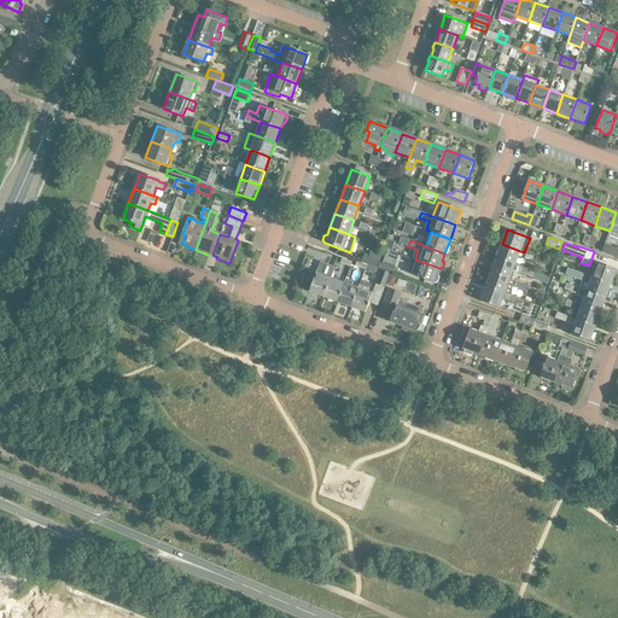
[(502,244),(496,258),(514,264),(520,251),(502,244)]
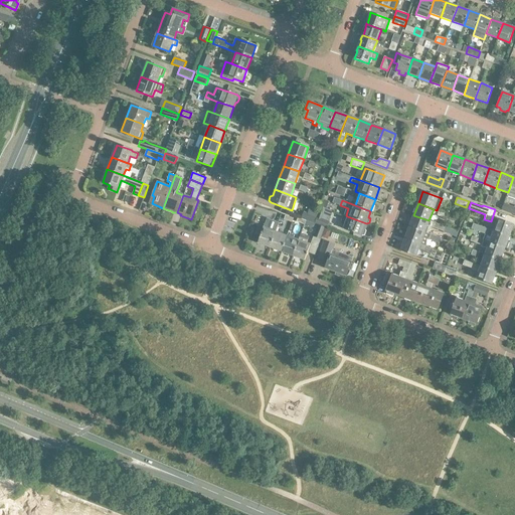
[(504,203),(502,210),(505,211),(514,214),(514,205),(514,207),(507,205),(504,203)]
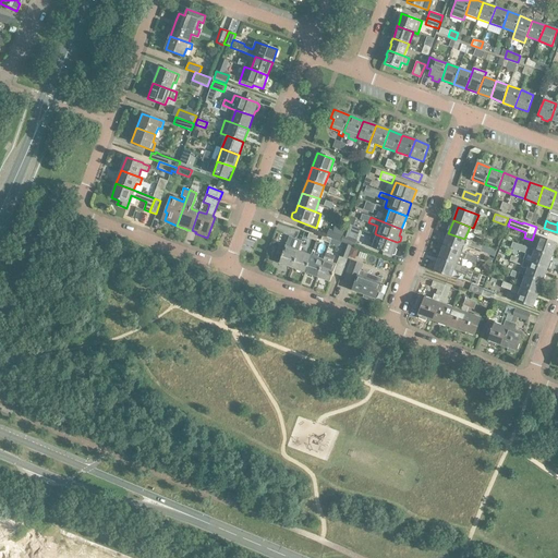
[(305,232),(292,228),(290,233),(303,239),(305,232)]
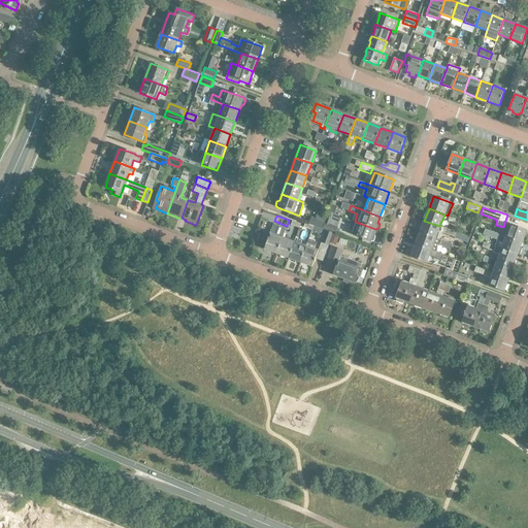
[(323,229),(325,223),(325,222),(311,217),(308,225),(314,226),(323,229)]
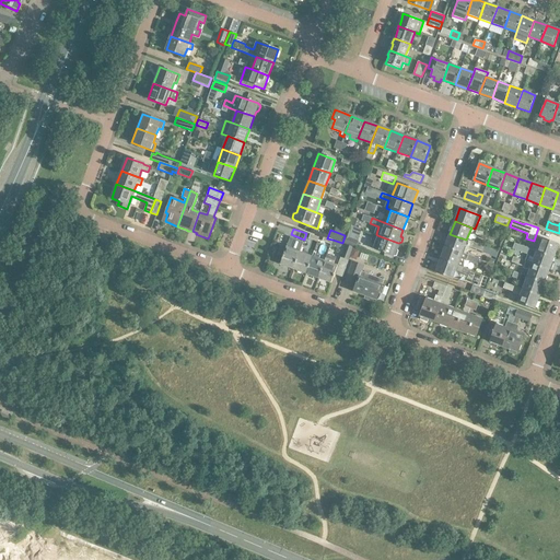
[(374,234),(372,241),(374,242),(372,248),(393,256),(396,256),(398,251),(396,248),(398,243),(377,235),(376,234),(374,234)]
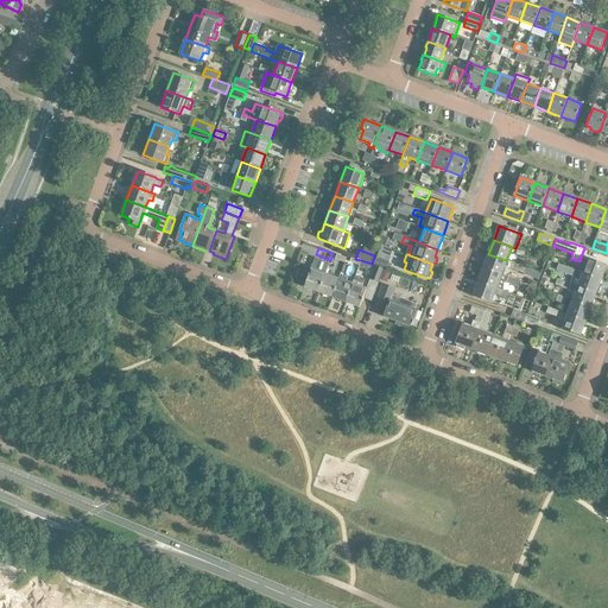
[(508,268),(523,273),(525,267),(506,260),(488,254),(483,267),(506,276),(508,268)]
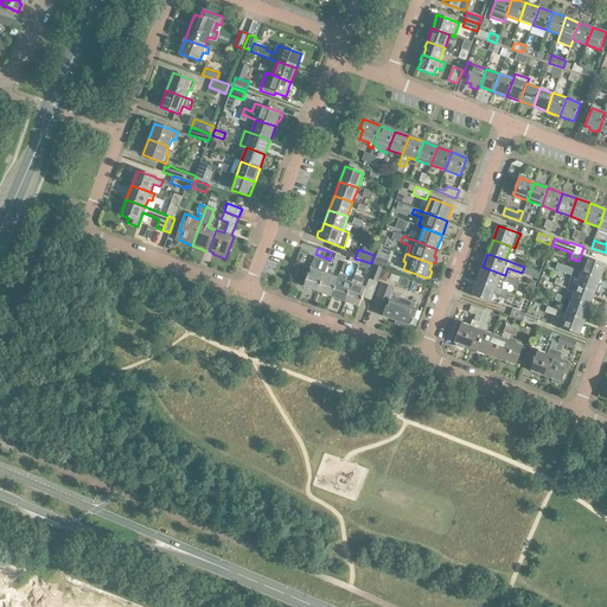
[(371,263),(375,266),(382,268),(385,269),(389,262),(374,256),(371,263)]
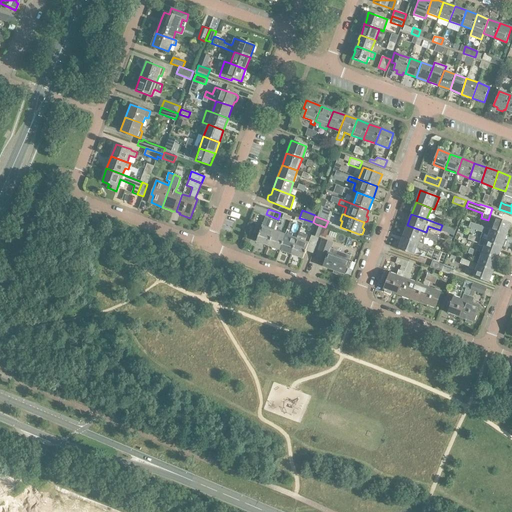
[(506,235),(510,223),(495,218),(491,230),(506,235)]
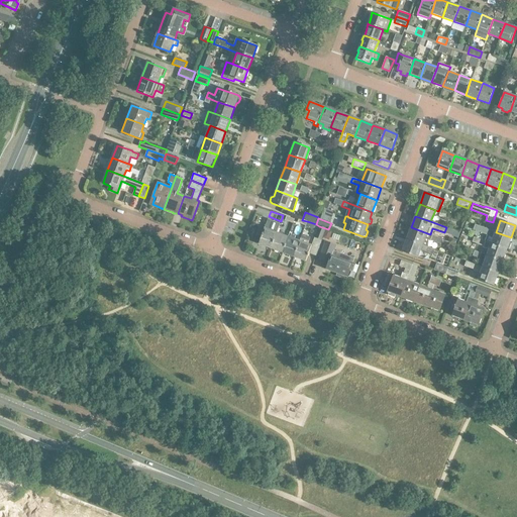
[(509,242),(511,237),(496,232),(476,224),(474,230),(488,234),(485,241),(506,249),(507,248),(509,249),(511,243),(509,242)]
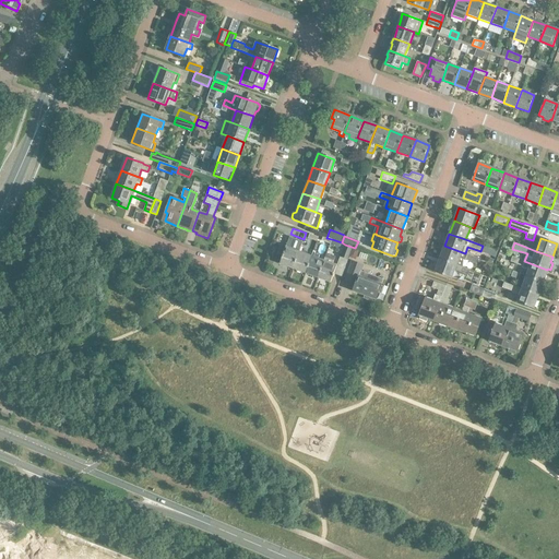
[(347,259),(352,247),(345,245),(341,257),(347,259)]
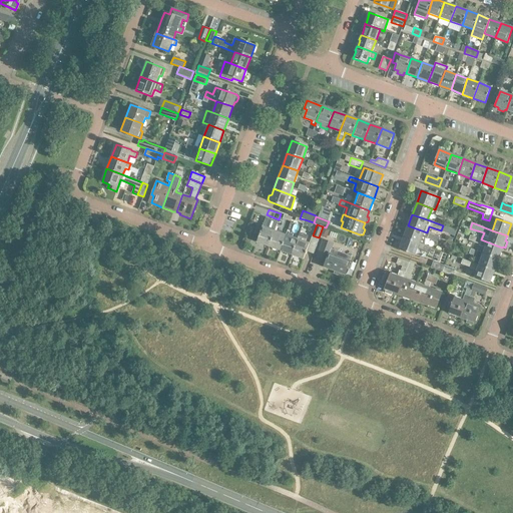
[(263,225),(257,242),(269,246),(275,230),(263,225)]
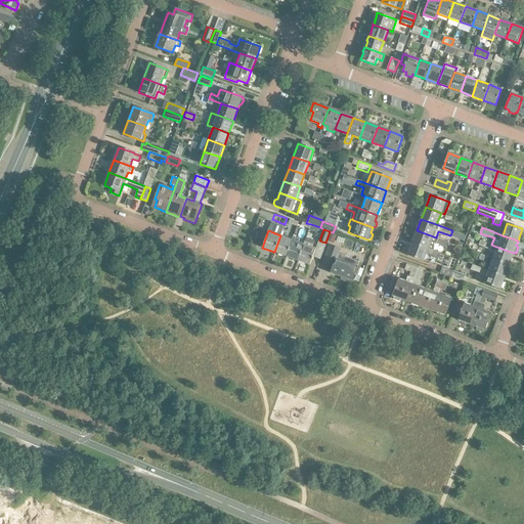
[(412,243),(428,249),(432,250),(433,251),(434,243),(436,243),(446,247),(447,243),(436,237),(417,230),(412,243)]
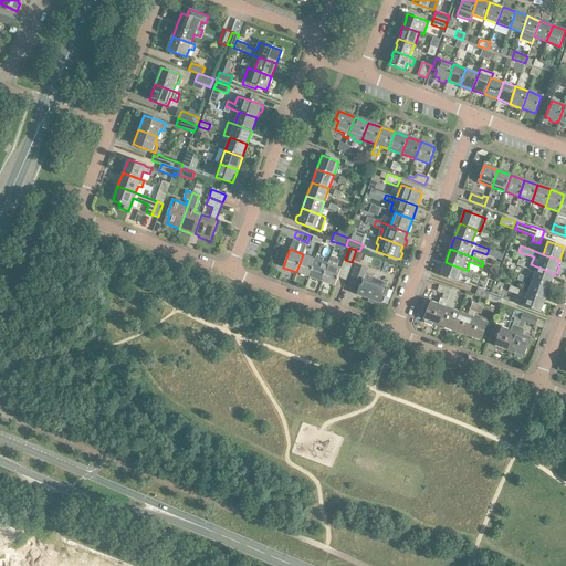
[(356,251),(353,260),(357,262),(360,260),(363,253),(356,251)]
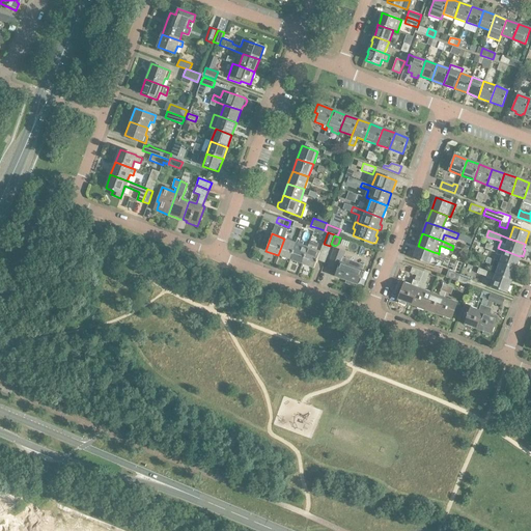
[(278,255),(289,259),(296,243),(284,239),(278,255)]
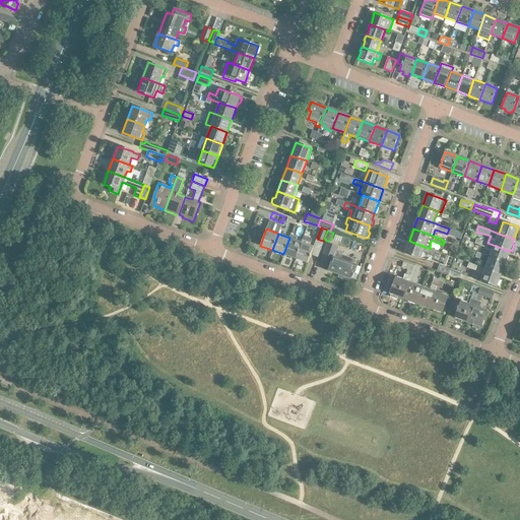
[(289,238),(283,254),(296,259),(302,242),(296,240),(297,238),(293,236),(291,239),(289,238)]
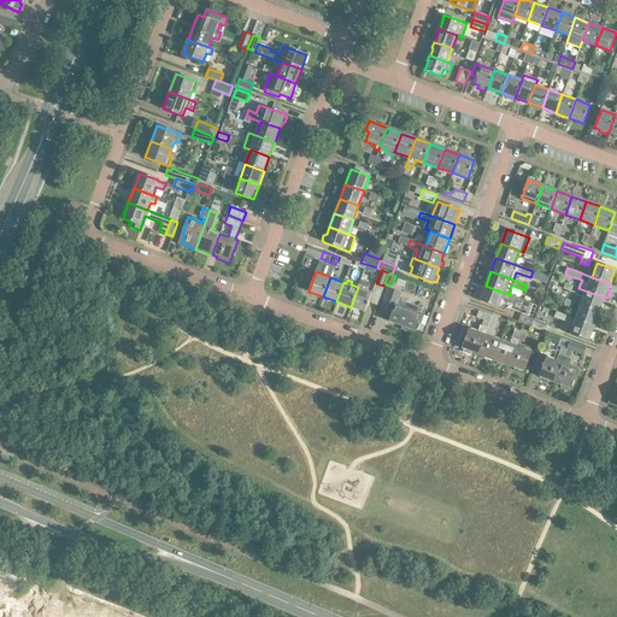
[(358,287),(351,307),(365,312),(369,301),(377,305),(382,293),(372,289),(372,293),(368,291),(370,283),(360,280),(358,287)]
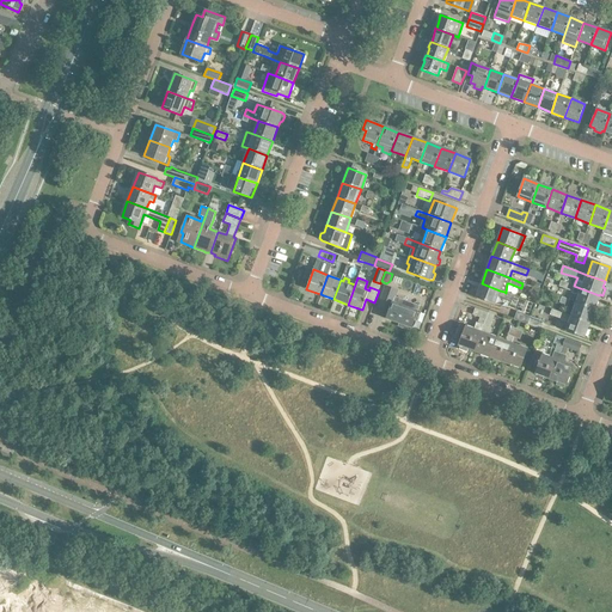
[(573,293),(579,295),(576,303),(594,310),(599,295),(574,286),(562,281),(560,287),(573,292),(573,293)]
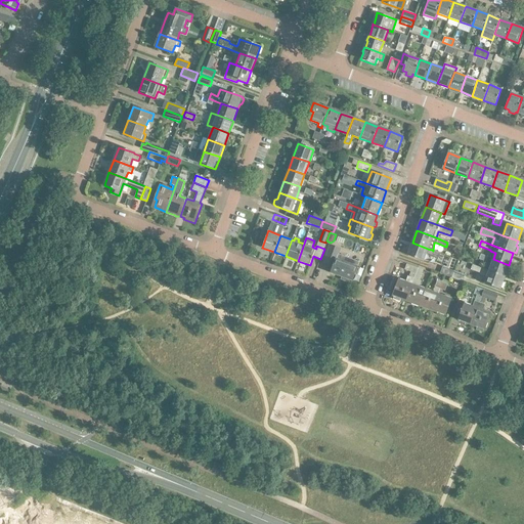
[(412,243),(407,255),(423,261),(428,249),(412,243)]
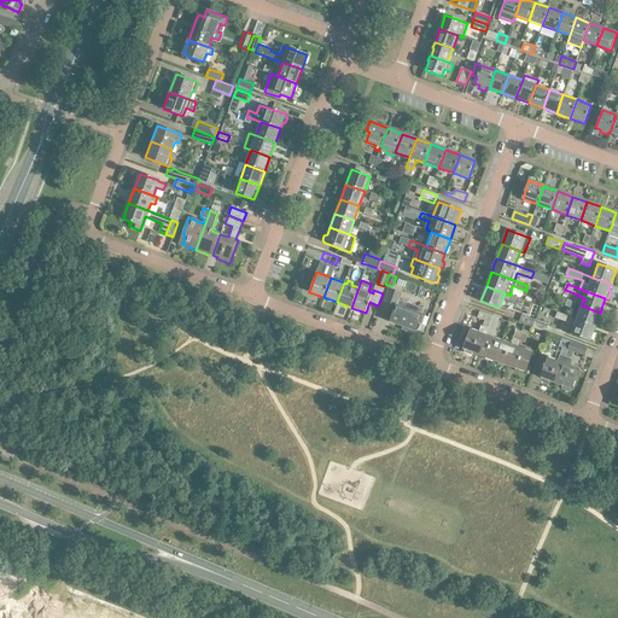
[(398,299),(400,297),(401,293),(389,289),(382,310),(392,315),(390,322),(406,327),(404,331),(412,333),(413,331),(415,331),(424,309),(398,299)]
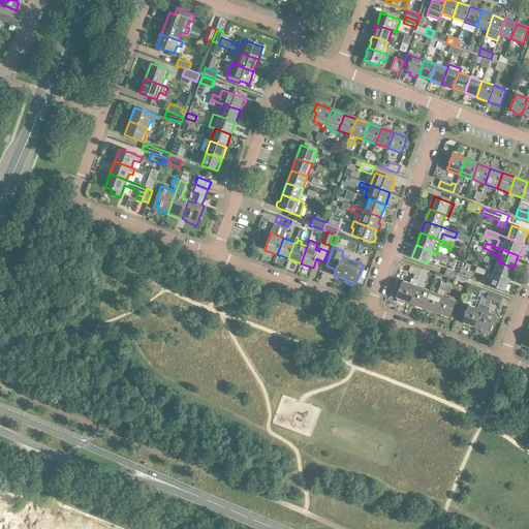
[(494,274),(509,279),(514,268),(498,261),(494,274)]
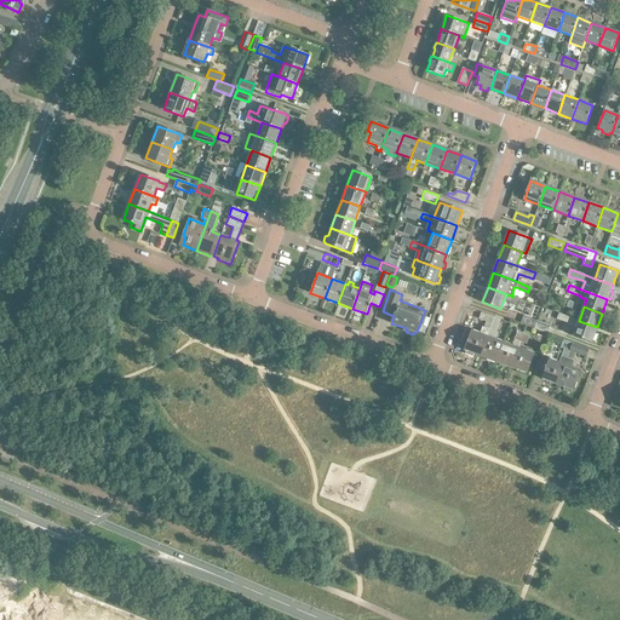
[(487,321),(484,328),(489,331),(494,317),(481,313),(480,319),(487,321)]
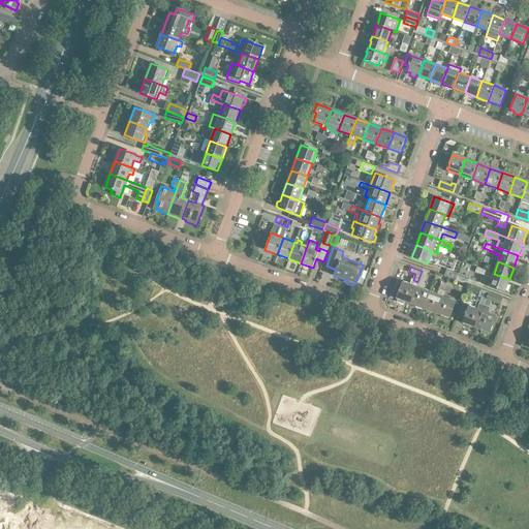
[(492,280),(489,286),(504,291),(509,279),(494,274),(477,268),(475,273),(486,277),(486,278),(492,280)]
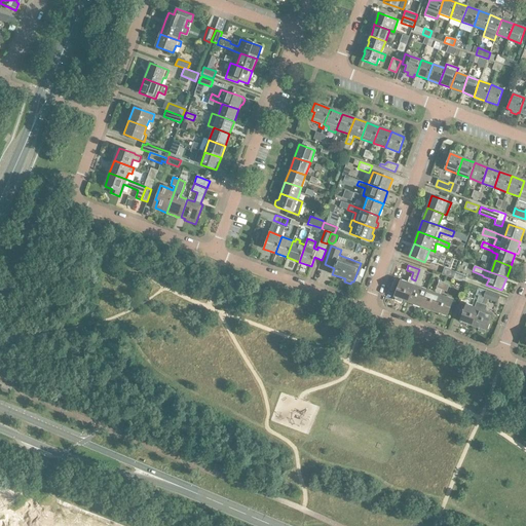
[(456,272),(444,267),(441,274),(453,278),(456,272)]
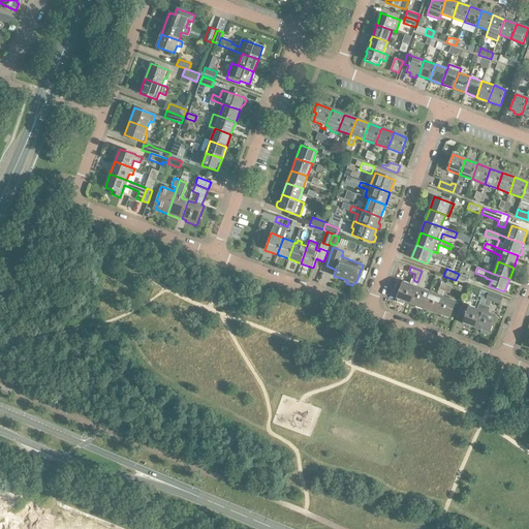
[(423,283),(427,273),(422,271),(417,282),(415,287),(410,304),(423,308),(429,292),(423,290),(425,284),(423,283)]
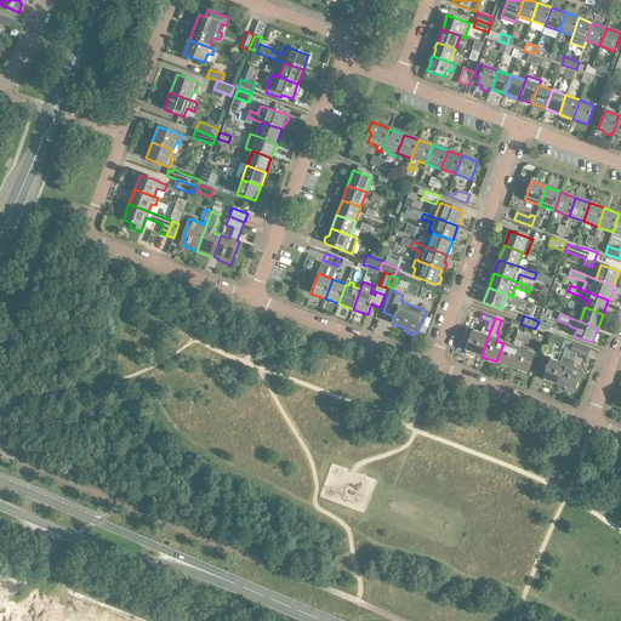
[(535,329),(550,335),(552,326),(539,322),(535,329)]
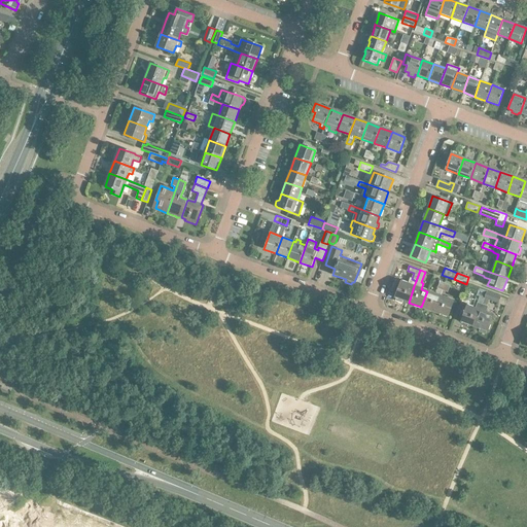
[(400,281),(395,297),(409,303),(414,286),(416,281),(412,279),(410,278),(408,284),(400,281)]
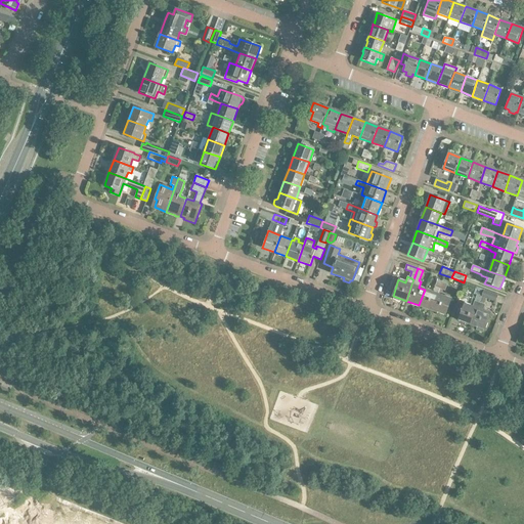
[(465,304),(459,319),(472,324),(484,291),(484,290),(476,288),(474,294),(477,295),(473,307),(465,304)]
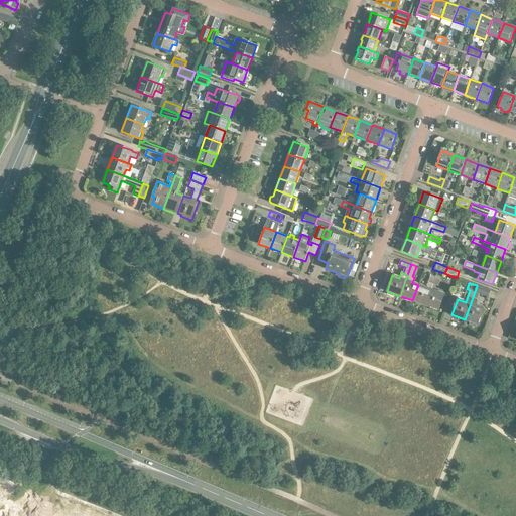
[(418,285),(412,300),(425,305),(431,290),(418,285)]
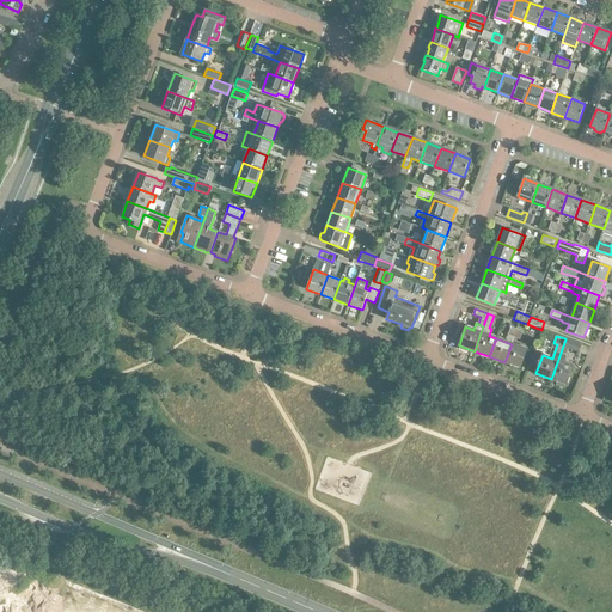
[(579,352),(581,344),(565,340),(551,379),(557,381),(556,385),(564,389),(565,385),(567,385),(574,367),(563,362),(568,348),(579,352)]
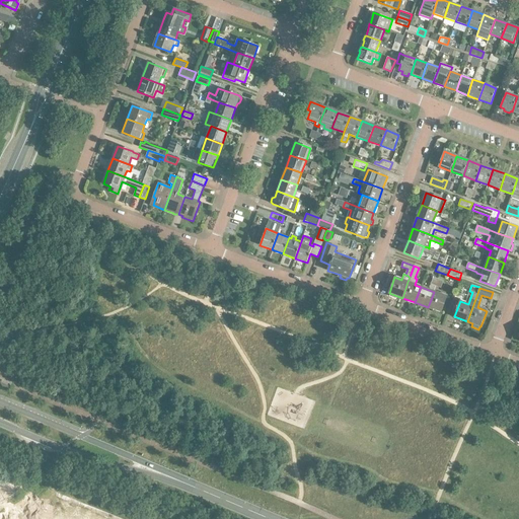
[(441,312),(447,296),(434,292),(428,307),(441,312)]
